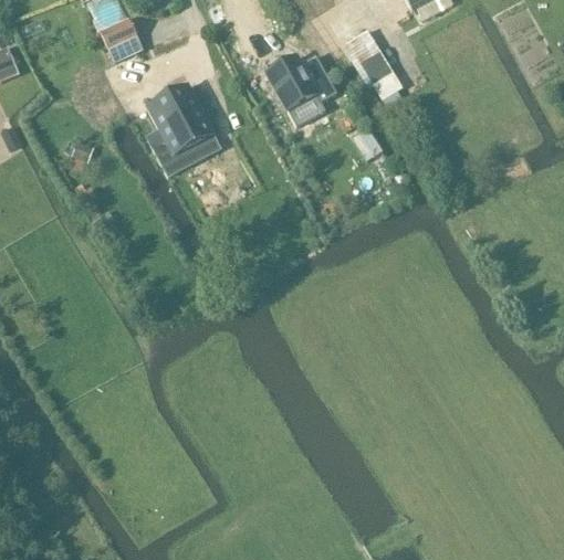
[(409,13),(431,0),(403,0),(409,13)]
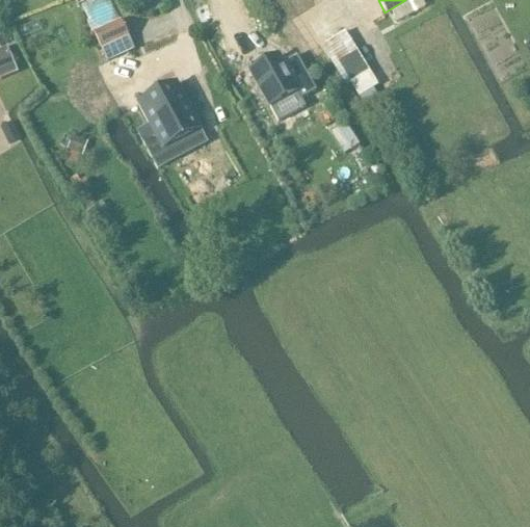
[(512,35),(493,0),(476,0),(466,5),(488,48),(512,35)]
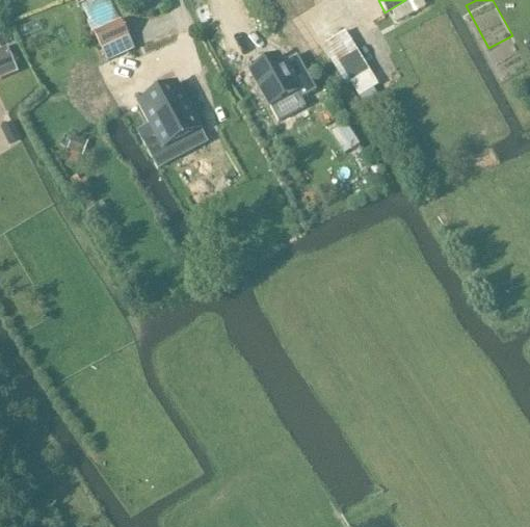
[(109,23),(97,29),(108,55),(133,44),(121,18),(109,23)]
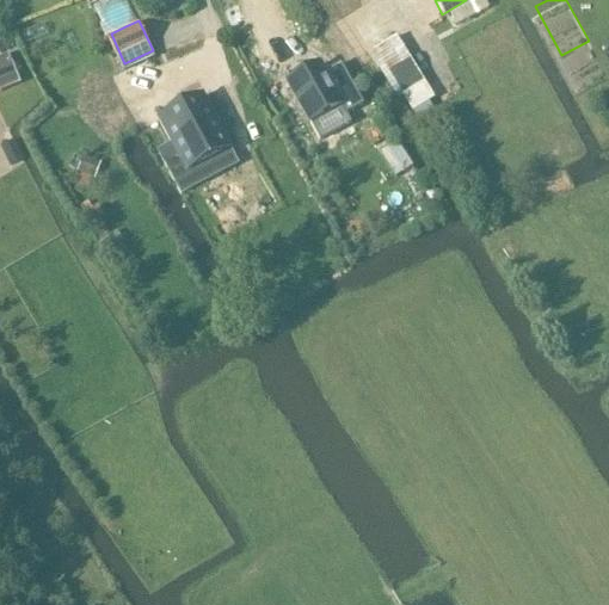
[(398,32),(379,44),(411,98),(417,106),(430,98),(436,96),(430,86),(398,32)]
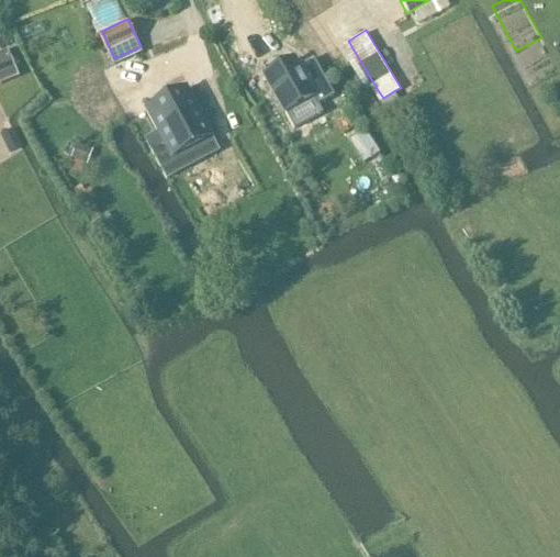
[(9,47),(0,51),(0,70),(10,67),(15,64),(21,62),(19,56),(13,58),(9,47)]
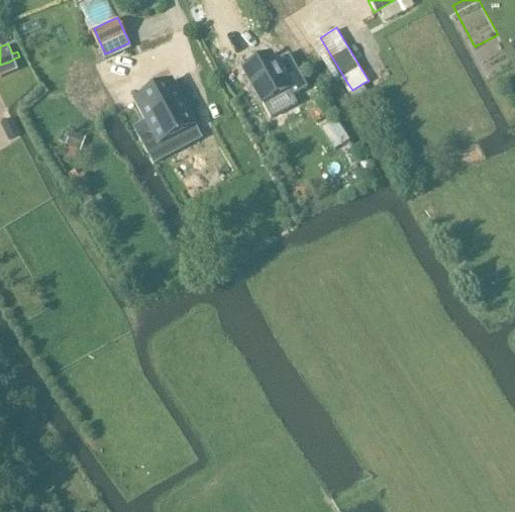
[(278,54),(242,74),(266,114),(301,94),(278,54)]
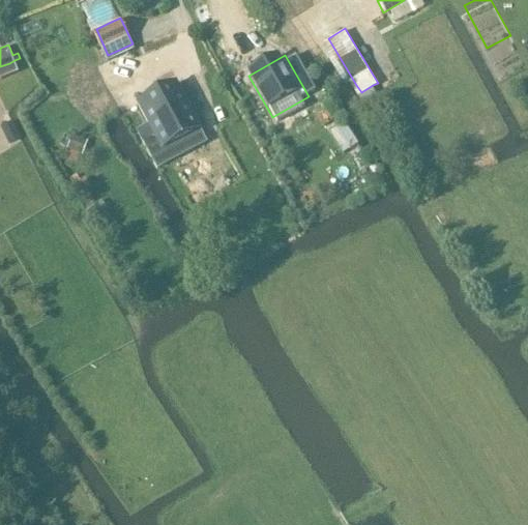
[(162,146),(200,125),(177,82),(139,103),(162,146)]
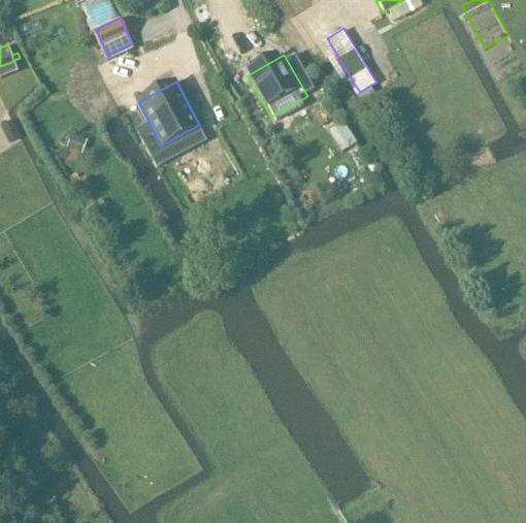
[(84,152),(89,137),(73,131),(68,145),(84,152)]
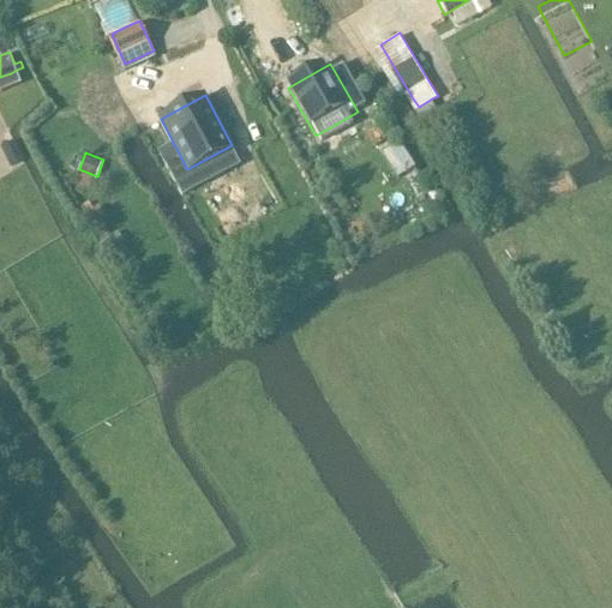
[(100,202),(85,211),(93,222),(107,214),(100,202)]
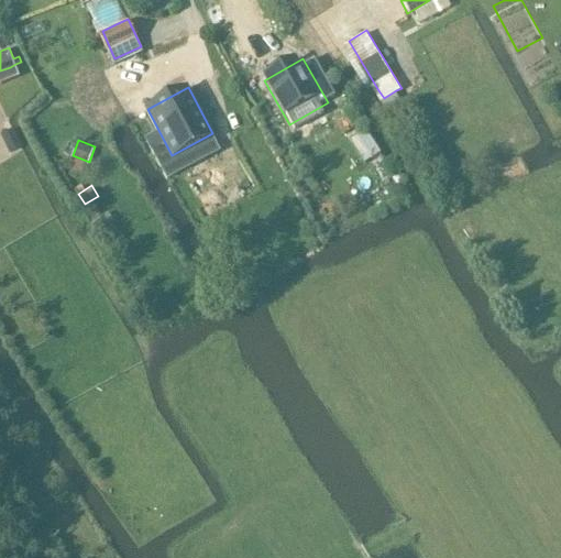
[(108,211),(95,219),(103,232),(116,225),(108,211)]
